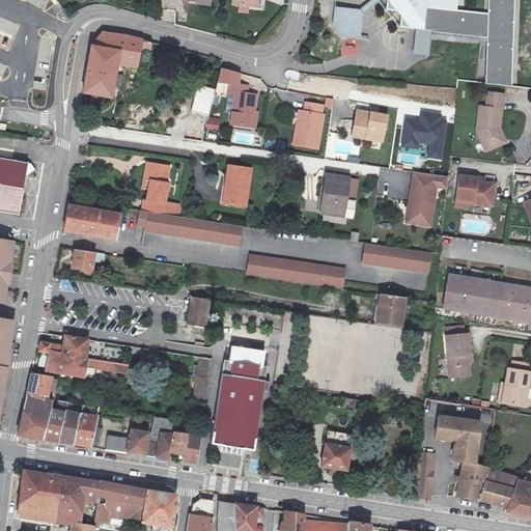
[(380,0),(369,0),(358,10),(331,7),(329,26),(340,38),(359,40),(361,16),(380,0)]
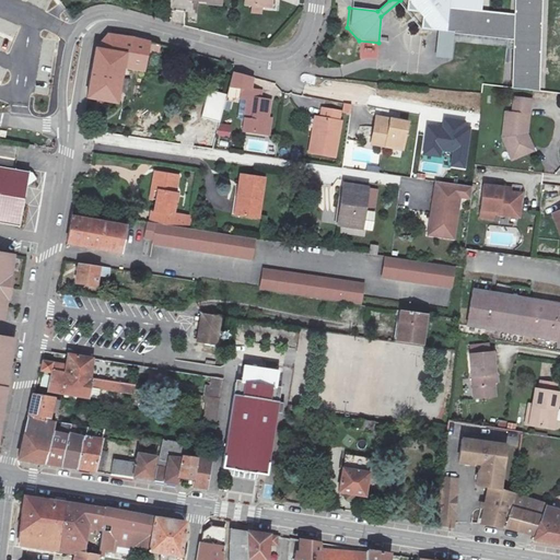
[(406,0),(405,12),(417,12),(421,18),(420,31),(445,33),(447,9),(478,12),(479,0),(406,0)]
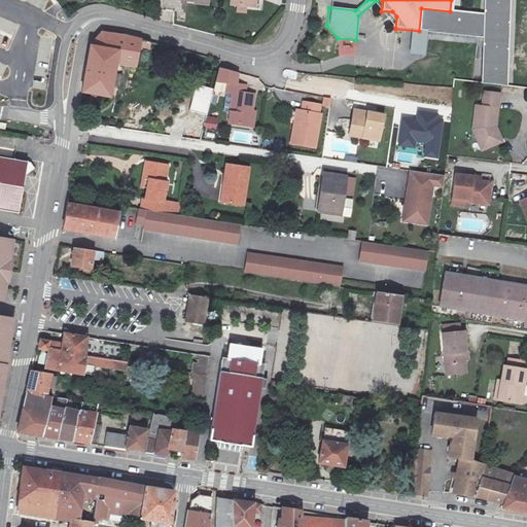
[(478,85),(503,88),(507,0),(481,0),(481,13),(480,38),(478,85)]
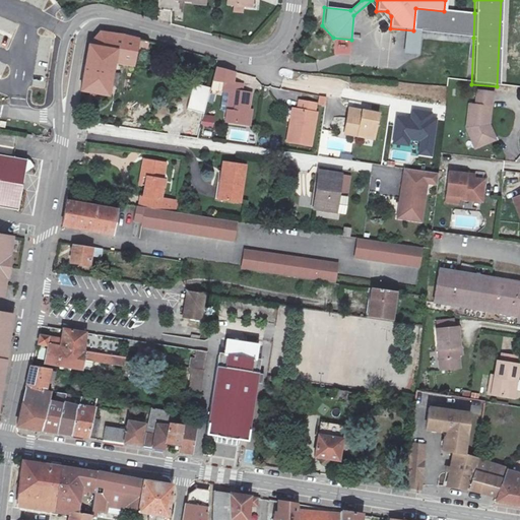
[(415,8),(413,30),(419,30),(419,33),(473,38),(474,13),(451,11),(444,11),(415,8)]
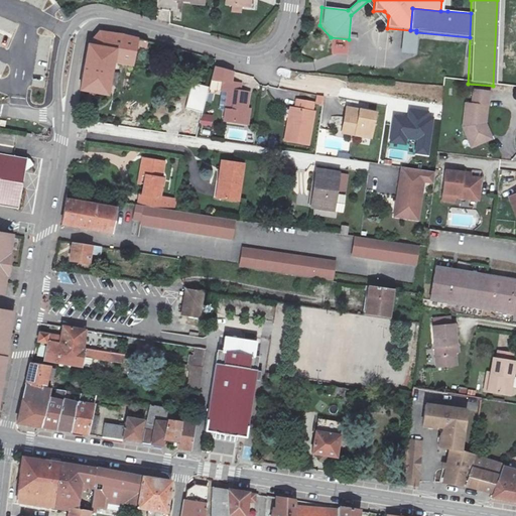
[(114,61),(119,35),(101,32),(88,46),(81,91),(108,96),(114,61)]
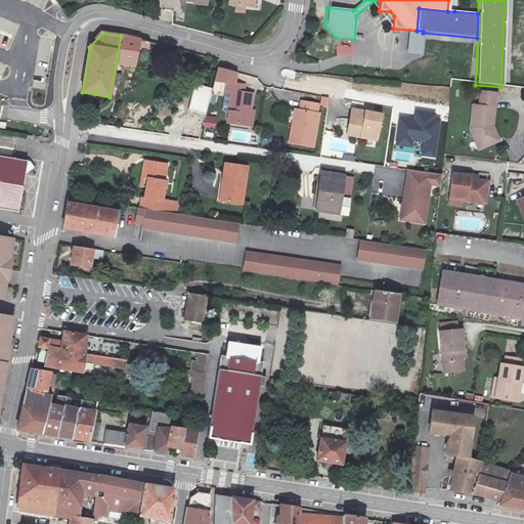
[(121,36),(116,62),(135,67),(140,40),(129,37),(121,36)]
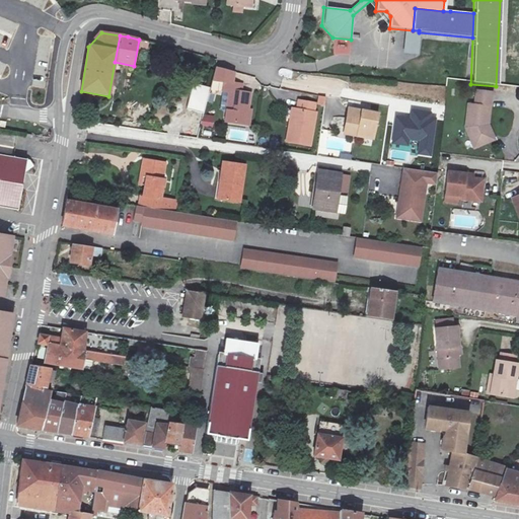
[(217,120),(244,125),(247,110),(251,94),(240,92),(242,85),(232,82),(235,72),(216,67),(210,92),(216,93),(218,90),(221,79),(223,80),(221,88),(225,89),(217,120)]
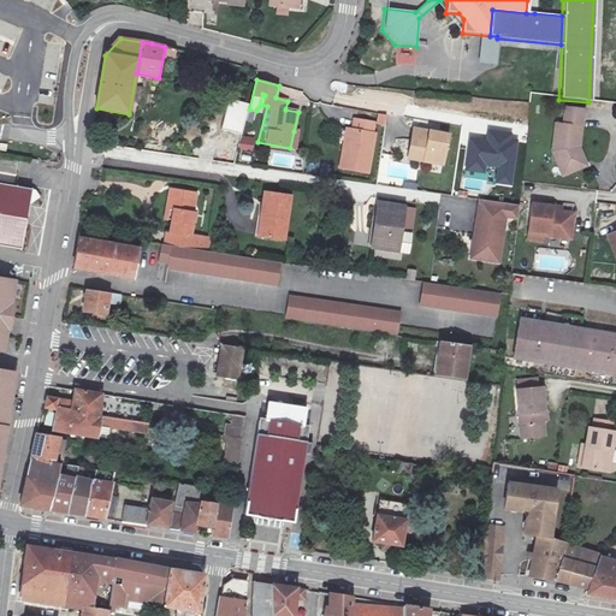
[(581,147),(585,108),(568,107),(566,124),(558,123),(555,150),(564,175),(580,169),(575,158),(580,155),(578,149),(578,147),(581,147)]
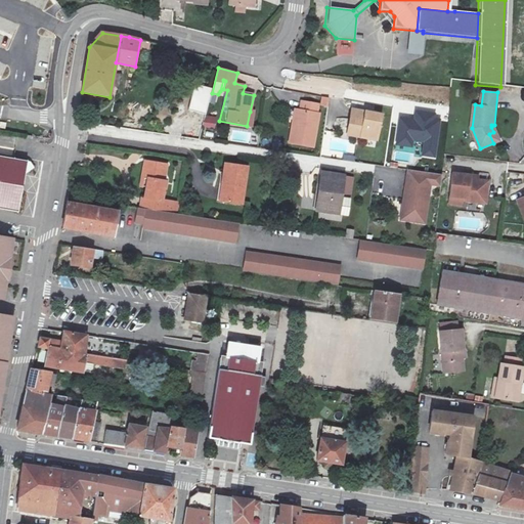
[(318,113),(320,103),(303,100),(302,110),(299,110),(297,124),(293,123),(291,143),(317,147),(321,113),(318,113)]
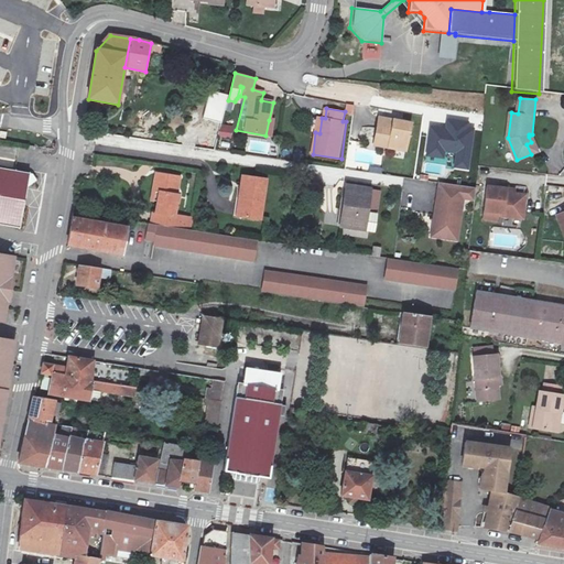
[(408,151),(411,132),(396,130),(397,122),(380,119),(377,147),(408,151)]
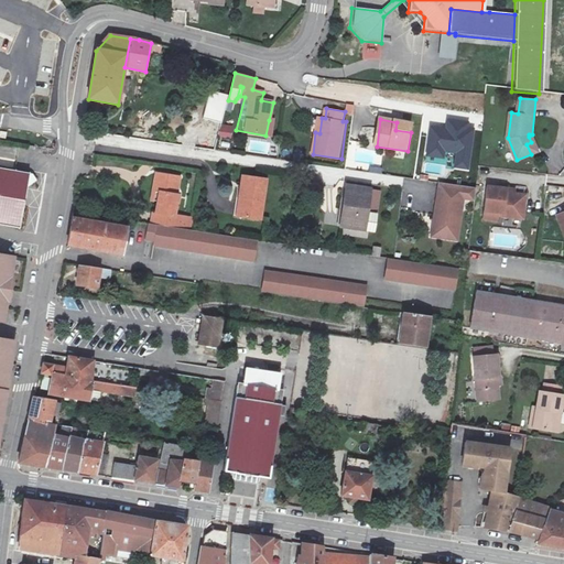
[(468,169),(474,129),(468,128),(469,122),(448,120),(447,129),(431,127),(427,155),(444,158),(445,150),(456,152),(454,167),(468,169)]
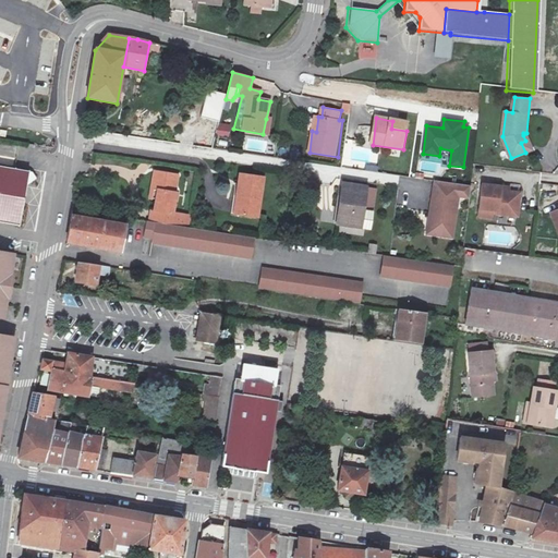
[(391,129),(407,131),(408,123),(392,121),(391,129)]
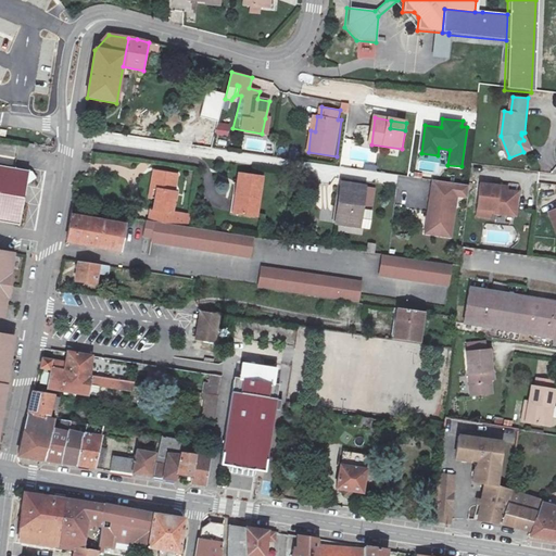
[(215,135),(228,137),(230,125),(217,123),(215,135)]
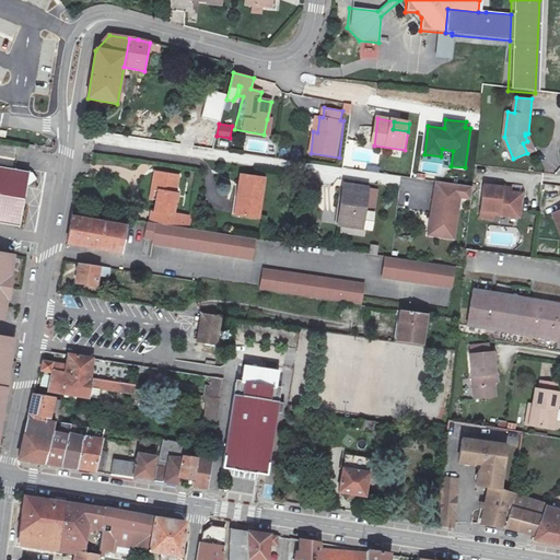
[(133,128),(131,137),(153,140),(155,131),(133,128)]
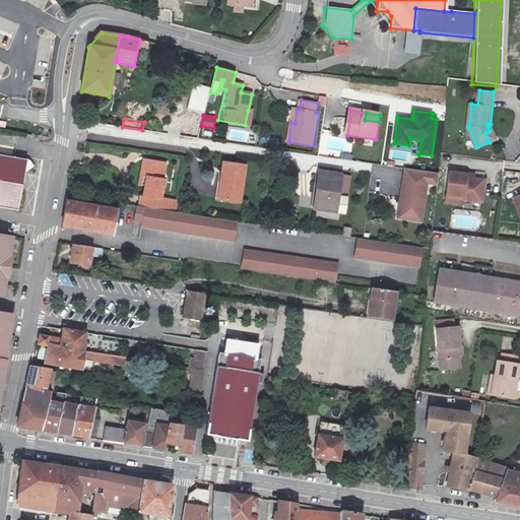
[(485,133),(490,142),(497,139),(491,124),(488,124),(488,126),(490,131),(485,133)]
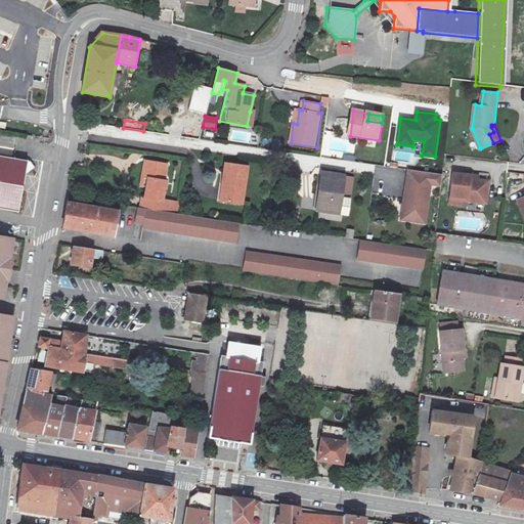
[(28,162),(0,157),(0,209),(19,213),(26,172),(29,173),(35,169),(31,163),(28,162)]
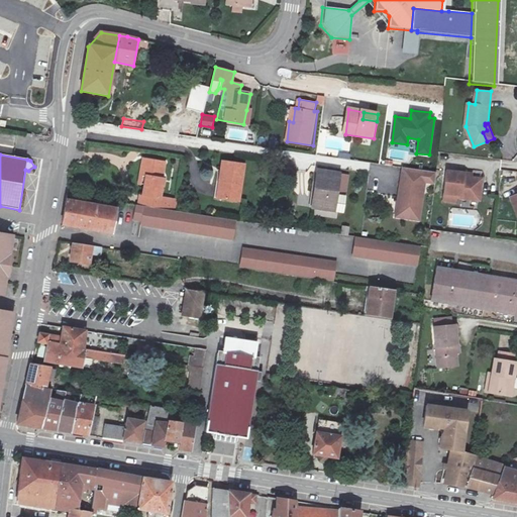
[(143,162),(142,171),(148,172),(145,188),(145,198),(139,197),(138,205),(144,206),(178,210),(179,203),(162,200),(165,182),(162,181),(164,166),(143,162)]
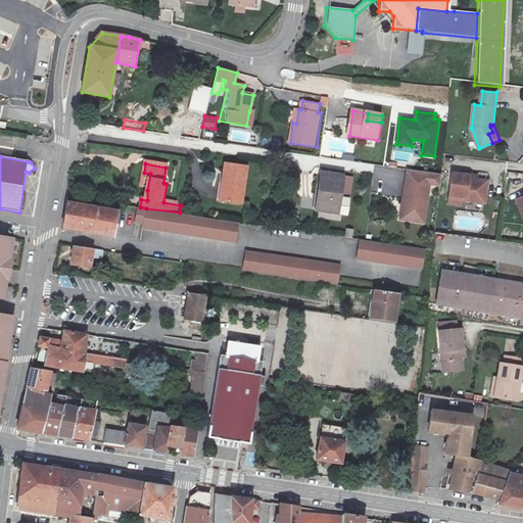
[(225,164),(222,185),(225,185),(223,202),(242,205),(246,168),(225,164)]
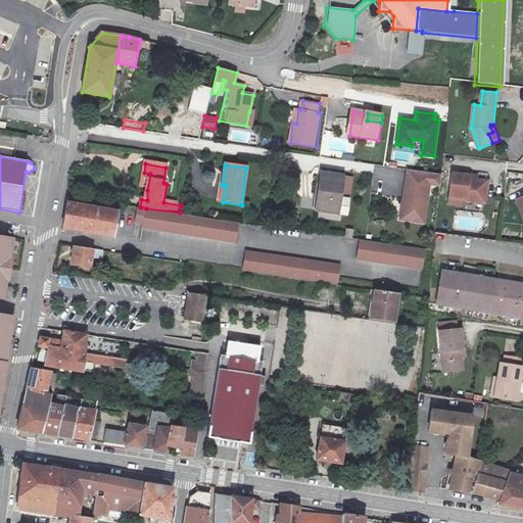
[(441,184),(442,173),(413,170),(409,197),(405,196),(401,218),(426,222),(431,183),(441,184)]
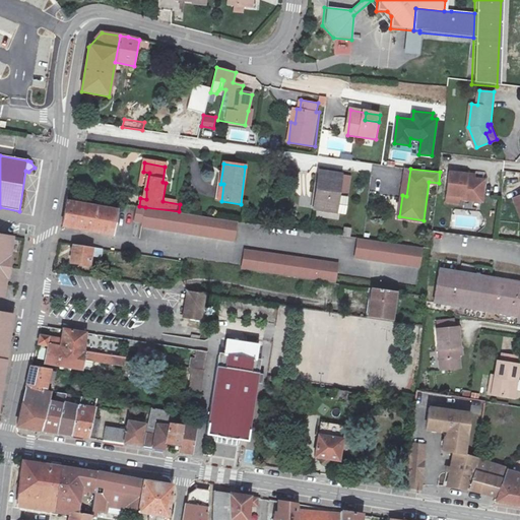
[(312,207),(334,210),(343,212),(345,196),(336,195),(339,173),(317,170),(312,207)]
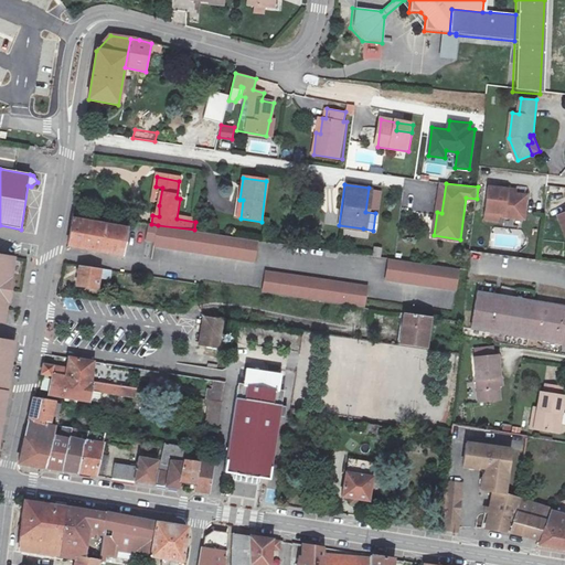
[(509,188),(489,185),(486,219),(505,221),(505,216),(507,213),(526,215),(529,194),(509,192),(509,188)]
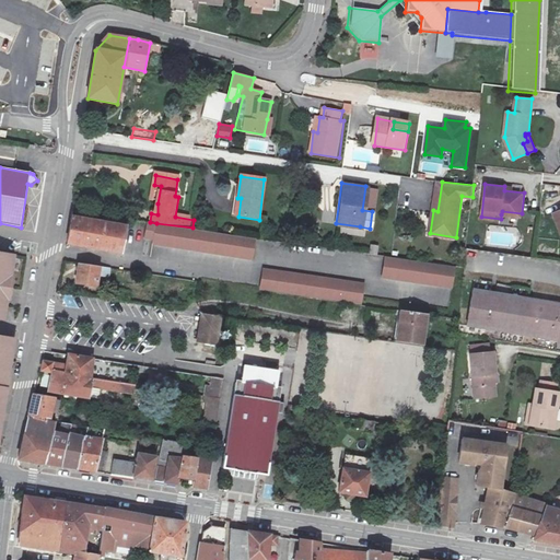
[(70,243),(69,245),(121,254),(126,226),(73,218),(70,243)]
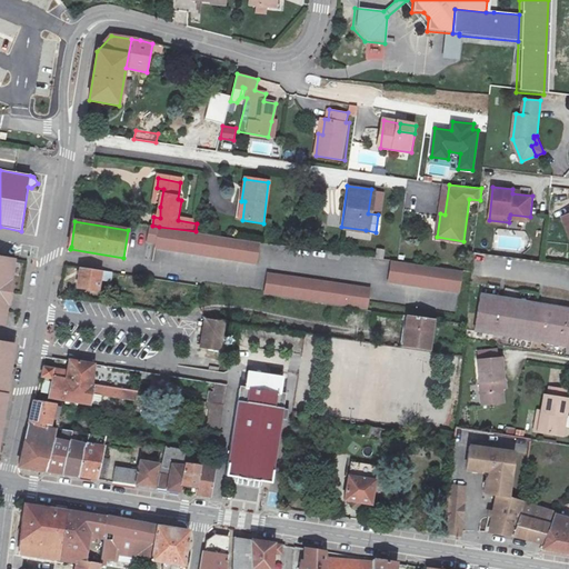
[(159,227),(152,226),(149,225),(147,241),(156,243),(159,227)]
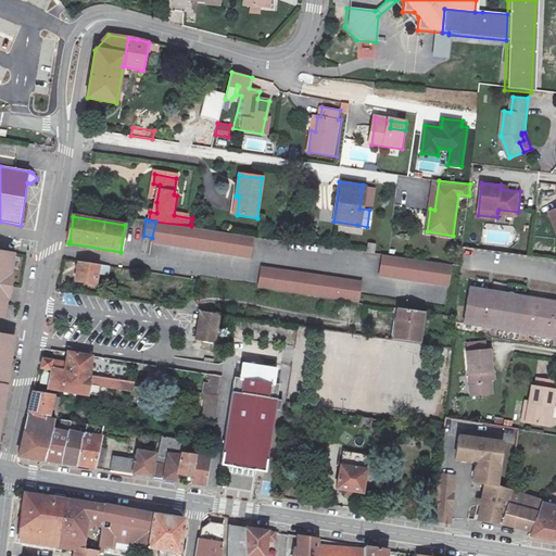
[(155,222),(152,238),(152,241),(252,256),(254,237),(155,222)]
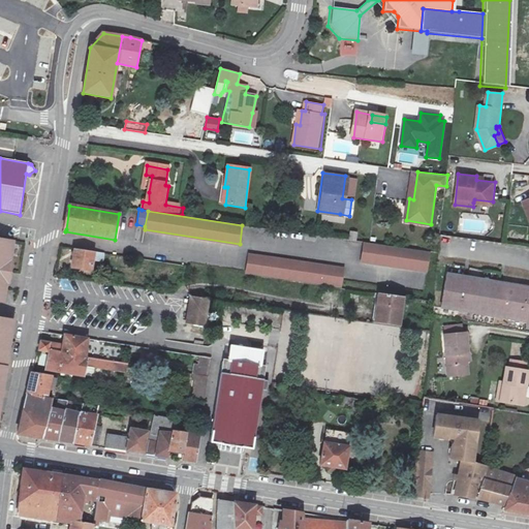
[(329,216),(328,221),(344,224),(345,219),(329,216)]
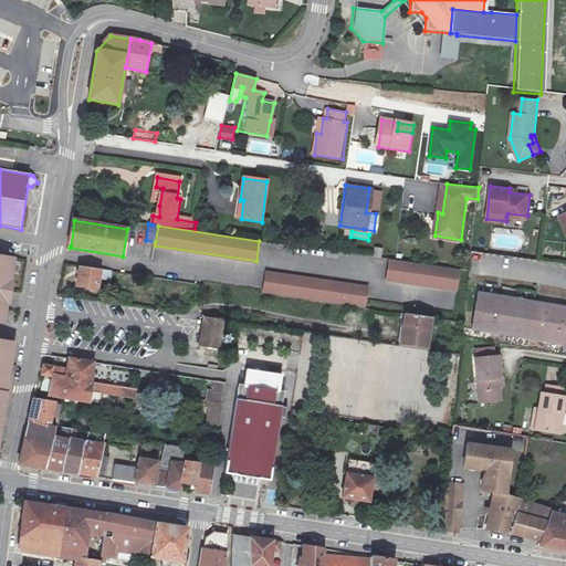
[(376,257),(385,258),(386,248),(377,248),(376,257)]
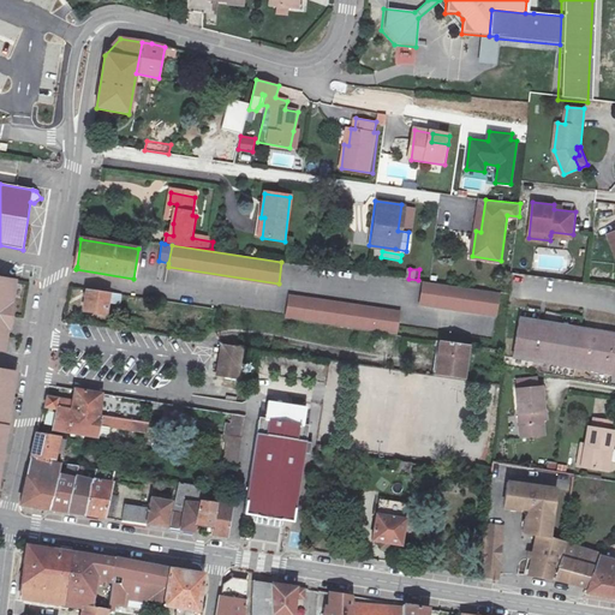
[(0,352),(4,352),(9,317),(16,281),(0,278),(0,352)]
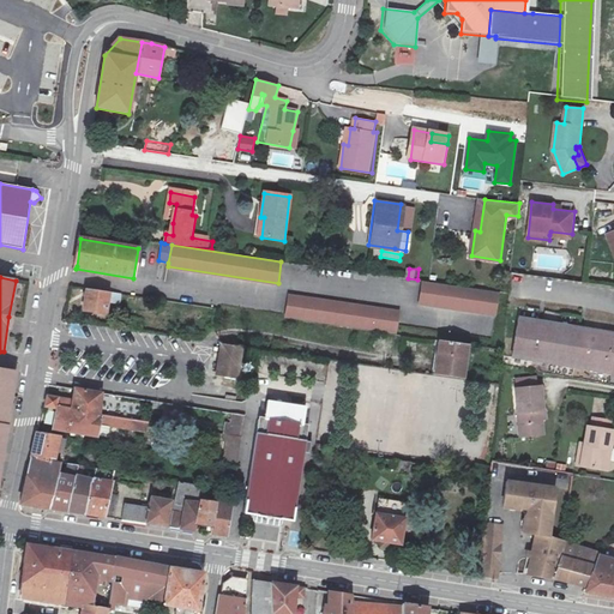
[(423,281),(420,302),(498,314),(501,292),(423,281)]
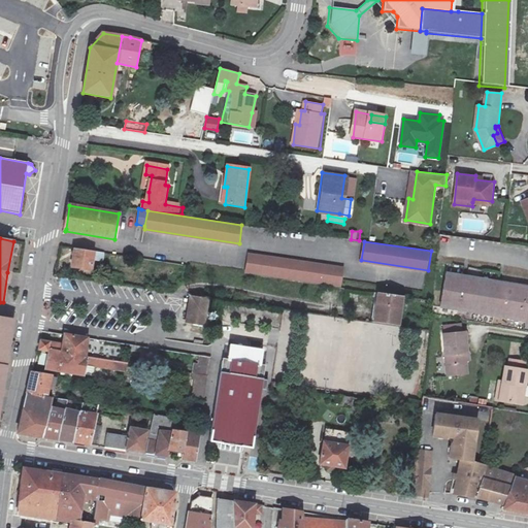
[(92,270),(93,258),(94,252),(75,249),(72,267),(92,270)]
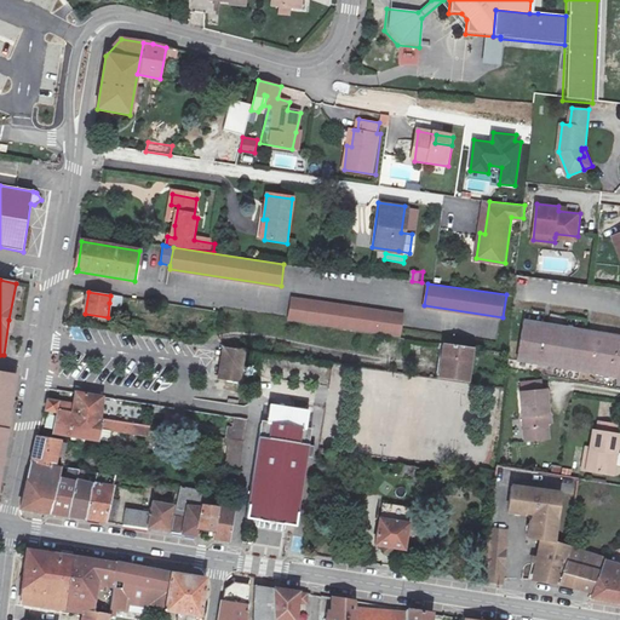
[(292,298),(290,319),(401,334),(403,314),(292,298)]
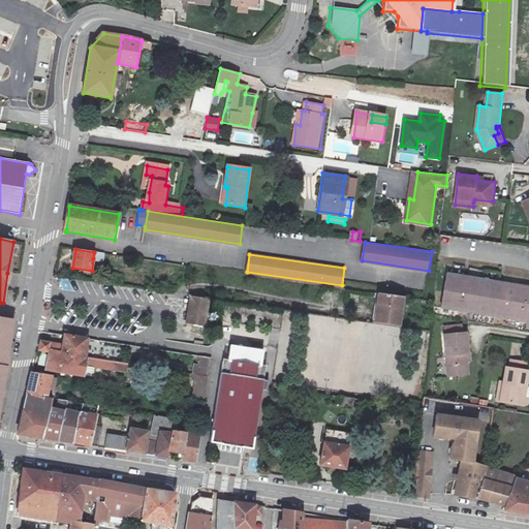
[(528,299),(528,283),(445,273),(441,307),(435,306),(434,313),(466,317),(467,311),(527,319),(528,299)]
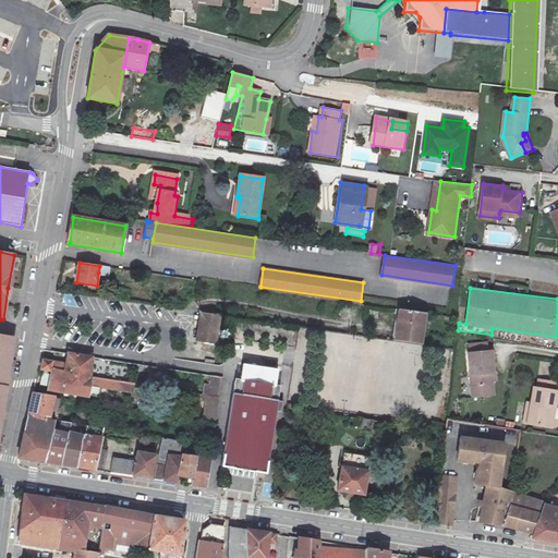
[(421,343),(425,313),(398,308),(397,323),(399,323),(397,340),(421,343)]
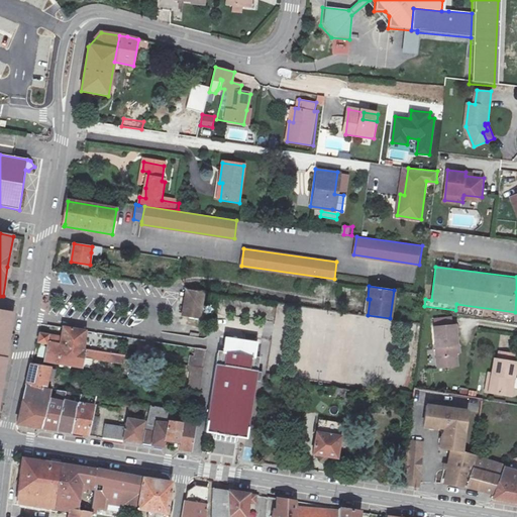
[(202,291),(186,289),(183,315),(201,318),(204,291),(202,291)]
